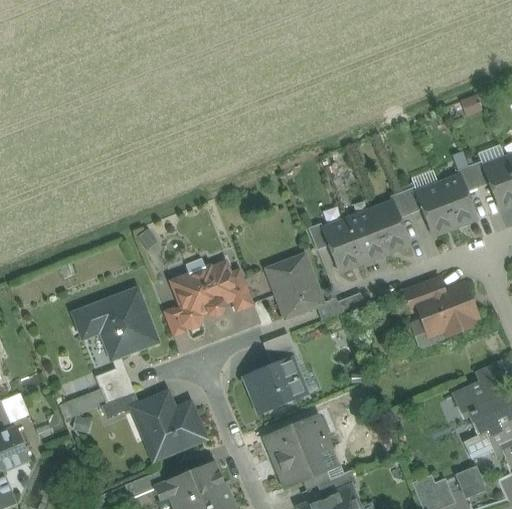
[(484,166),(483,167),(489,182),(499,208),(511,202),(511,174),(506,158),(484,166)]
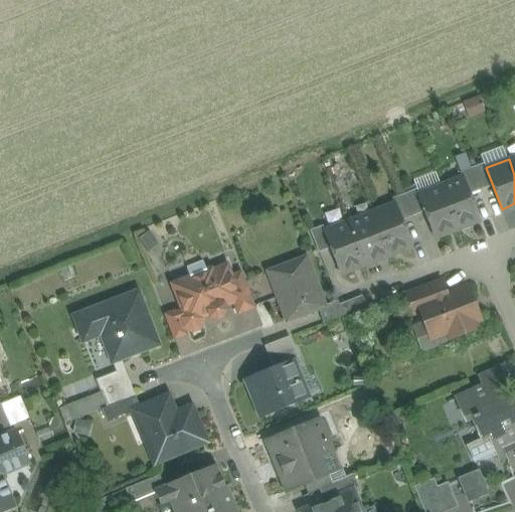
[(484,161),(472,165),(481,188),(492,183),(486,168),(487,167),(484,161)]
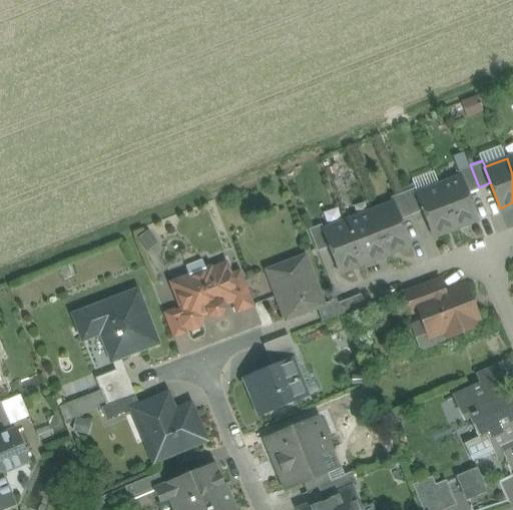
[(470,164),(458,169),(461,176),(462,175),(468,191),(479,187),(470,164)]
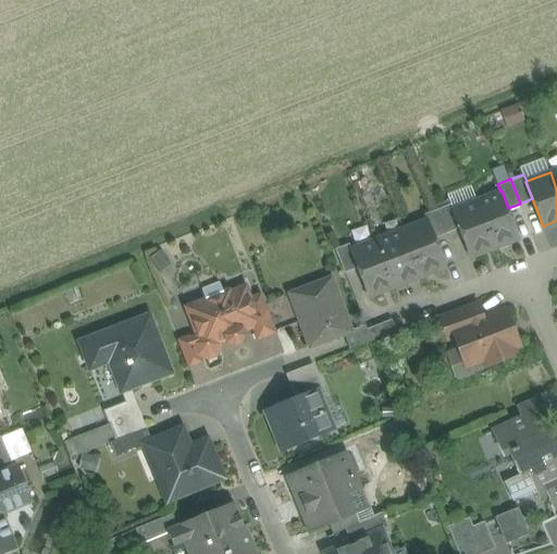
[(508,208),(502,191),(500,192),(478,200),(494,245),(519,235),(508,208)]
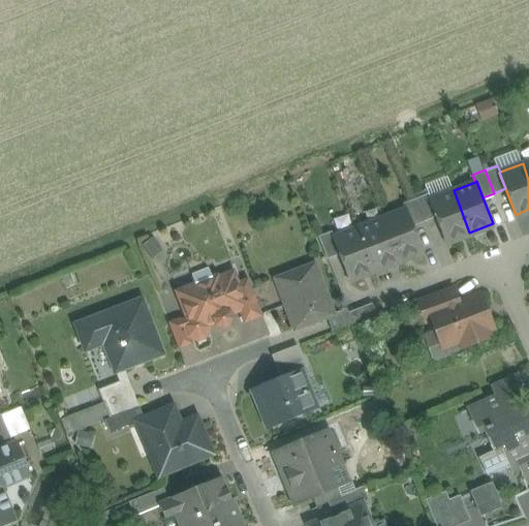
[(431,198),(430,199),(436,215),(446,242),(469,233),(454,190),(431,198)]
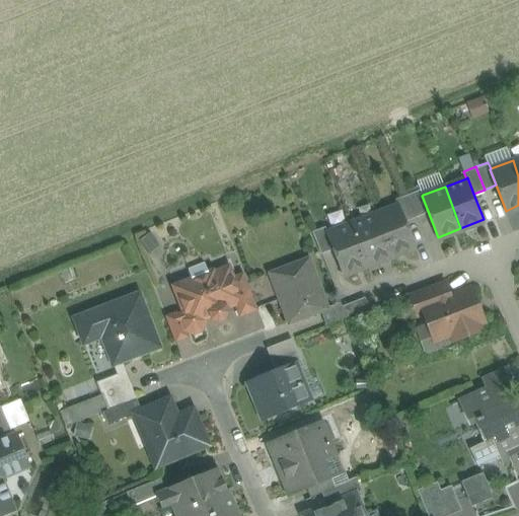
[(420,189),(408,193),(417,216),(428,211),(422,196),(423,195),(420,189)]
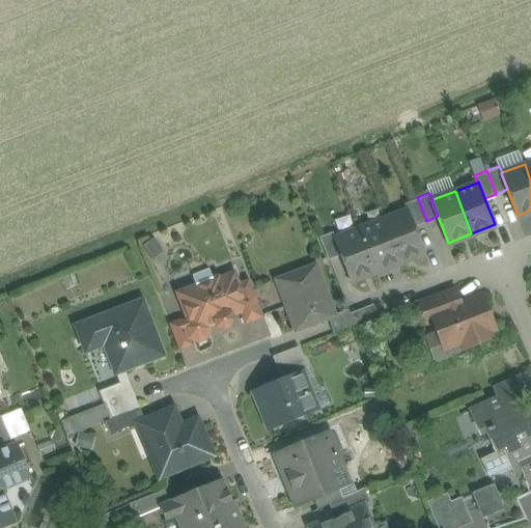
[(417,197),(404,202),(408,210),(408,209),(415,225),(426,221),(417,197)]
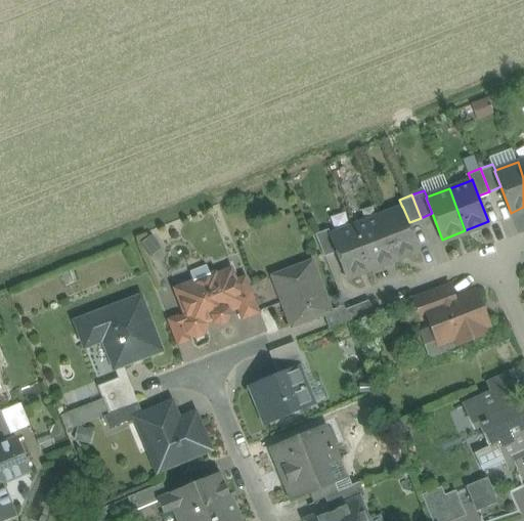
[(402,207),(380,215),(396,257),(419,248),(409,222),(402,206),(402,207)]
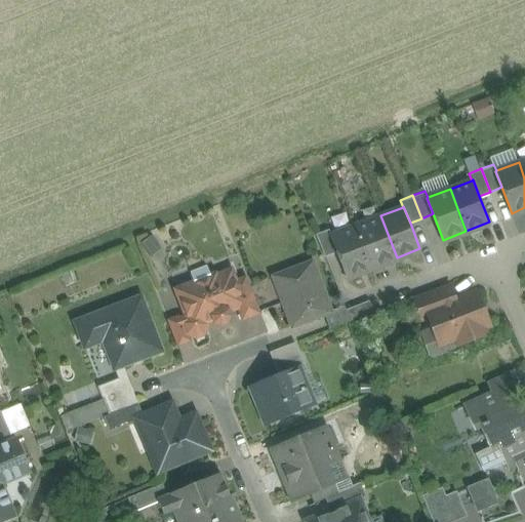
[(380,215),(354,226),(370,268),(397,257),(380,215)]
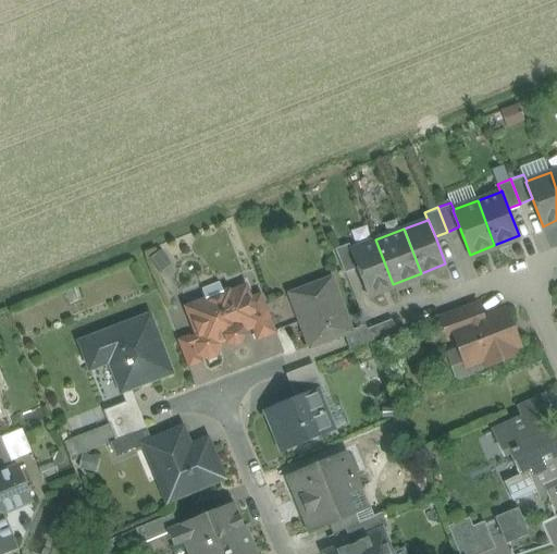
[(353,248),(351,249),(358,267),(369,294),(393,284),(375,239),(353,248)]
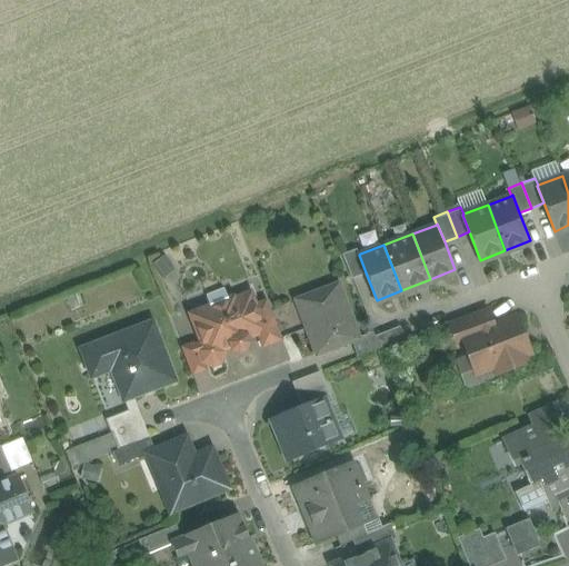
[(357,247),(342,252),(352,277),(366,272),(359,255),(360,254),(357,247)]
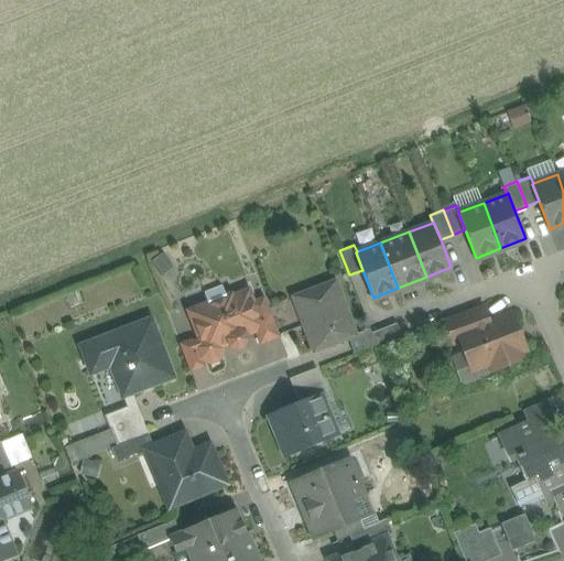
[(163,252),(152,260),(158,269),(169,261),(163,252)]
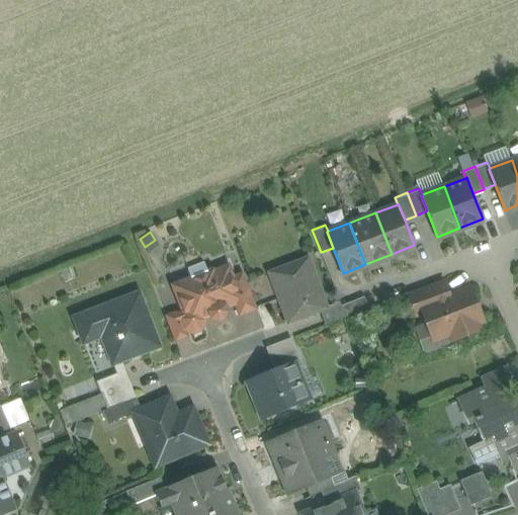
[(308,257),(270,271),(288,320),(320,308),(326,306),(308,257)]
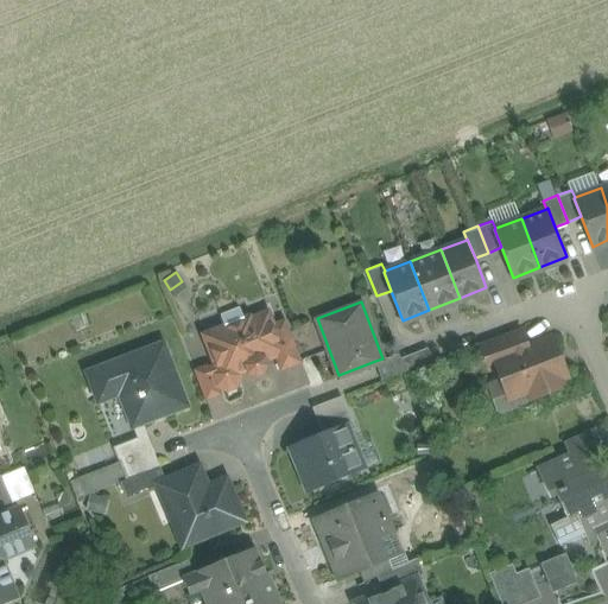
[(245,318),(241,307),(221,315),(226,326),(206,334),(217,363),(210,367),(216,383),(227,388),(235,385),(240,374),(239,369),(247,366),(249,370),(257,374),(263,370),(266,364),(264,357),(277,353),(282,350),(272,324),(267,312),(249,319),(248,317),(245,318)]
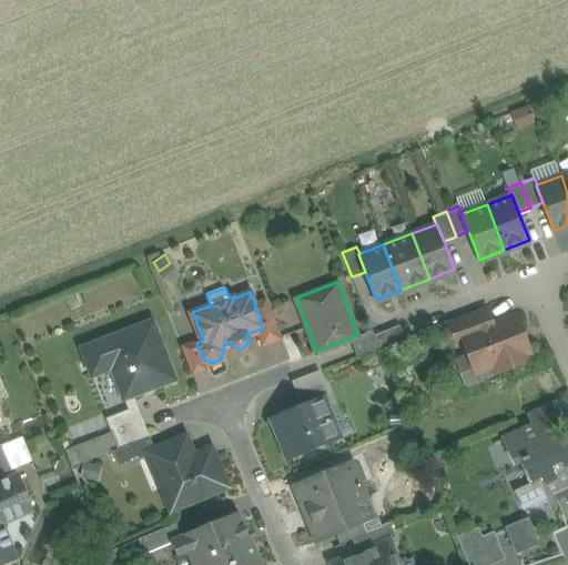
[(267,299),(254,303),(263,328),(259,330),(263,343),(282,336),(267,299)]
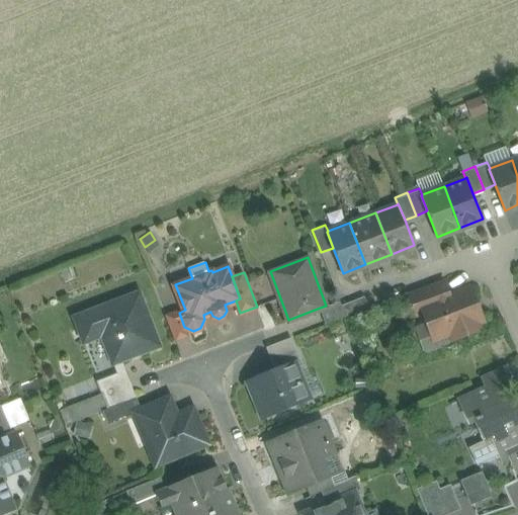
[(444,280),(410,293),(416,310),(424,307),(423,305),(449,294),(444,280)]
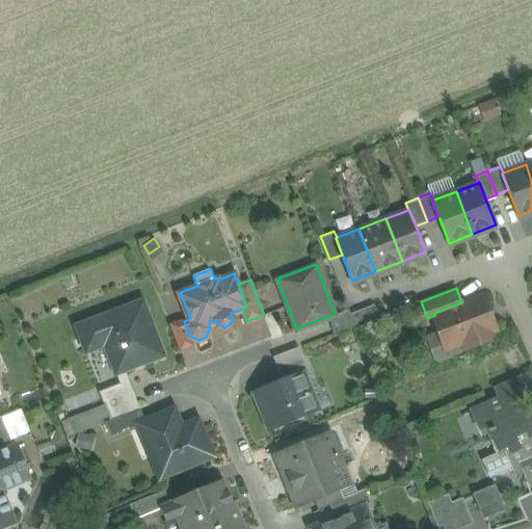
[(461,302),(434,313),(435,315),(448,347),(464,341),(467,347),(493,337),(490,331),(496,328),(483,295),(461,302)]
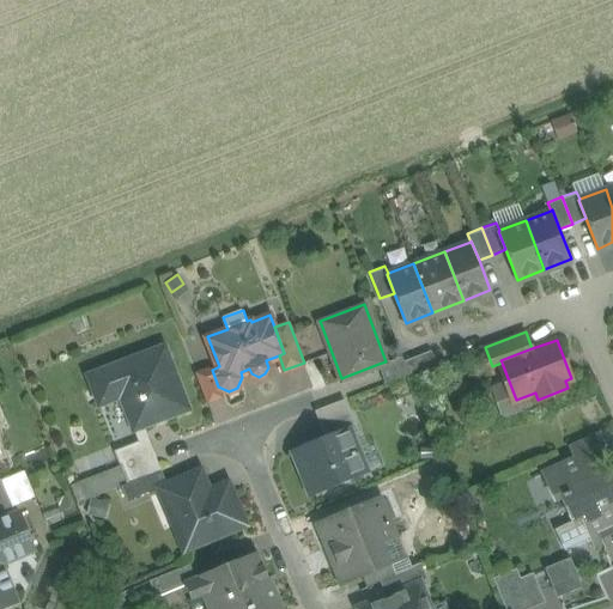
[(164,343),(87,373),(99,403),(121,395),(137,434),(146,431),(144,425),(189,407),(164,343)]
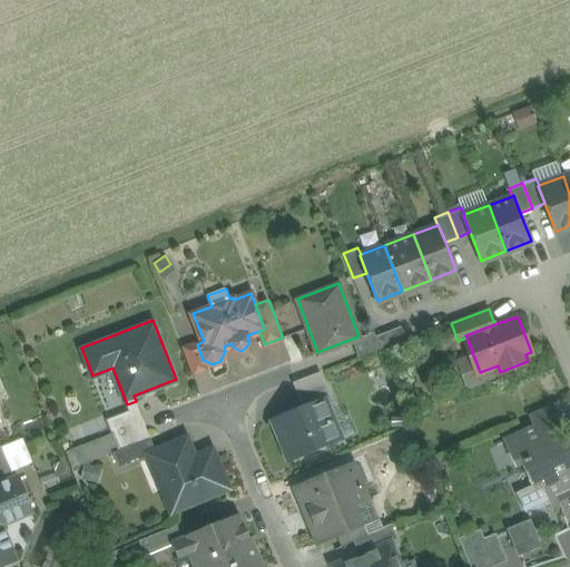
[(401,324),(376,334),(374,331),(359,336),(352,339),(357,355),(381,346),(406,338),(401,324)]
